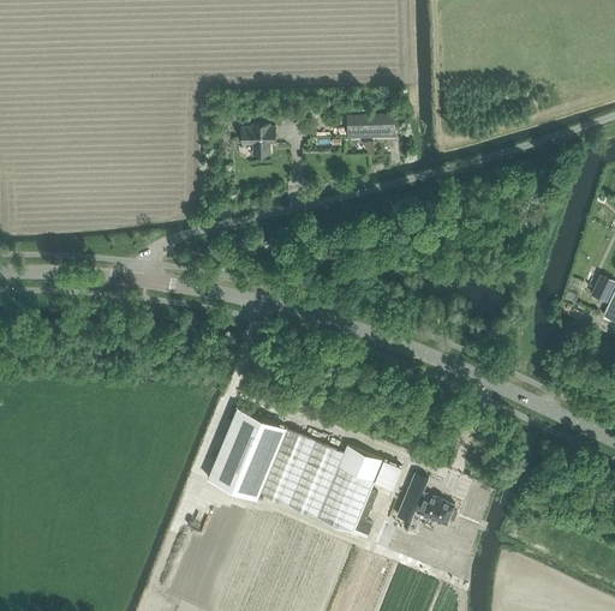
[(348,118),(350,141),(398,139),(396,115),(348,118)]
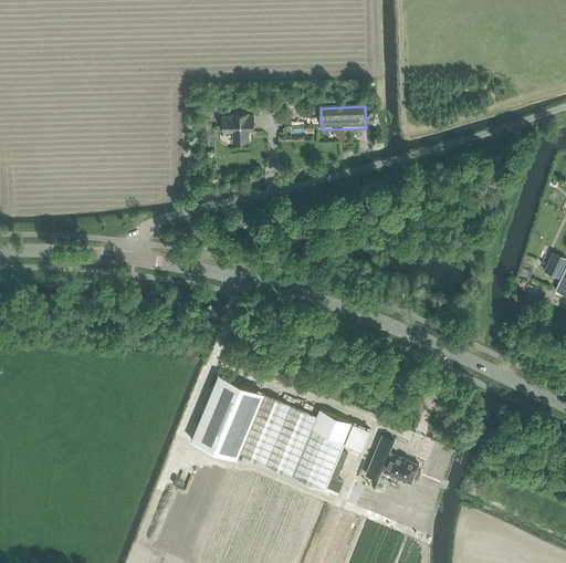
[(222,135),(232,135),(232,144),(238,144),(238,145),(239,146),(240,147),(241,147),(242,147),(243,147),(243,146),(244,145),(244,144),(249,144),(249,135),(253,135),(253,118),(249,118),(248,116),(232,116),(232,118),(222,120),(222,135)]
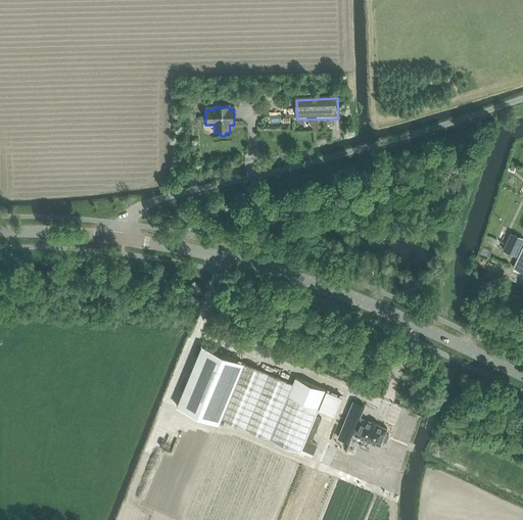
[(516,257),(518,252),(505,247),(503,251),(516,257)]
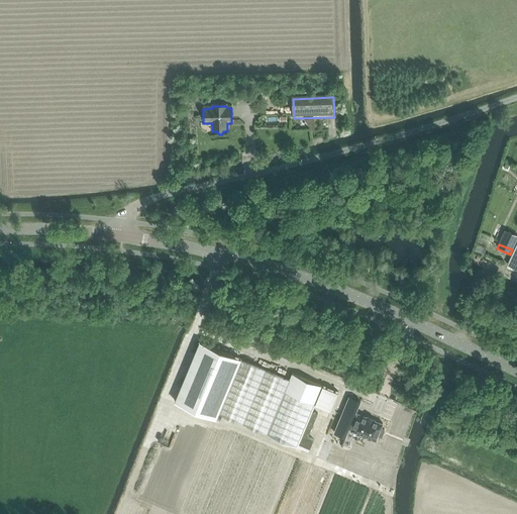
[(219,416),(268,436),(298,448),(315,407),(322,389),(323,388),(292,376),(290,382),(199,344),(175,404),(217,421),(219,416)]
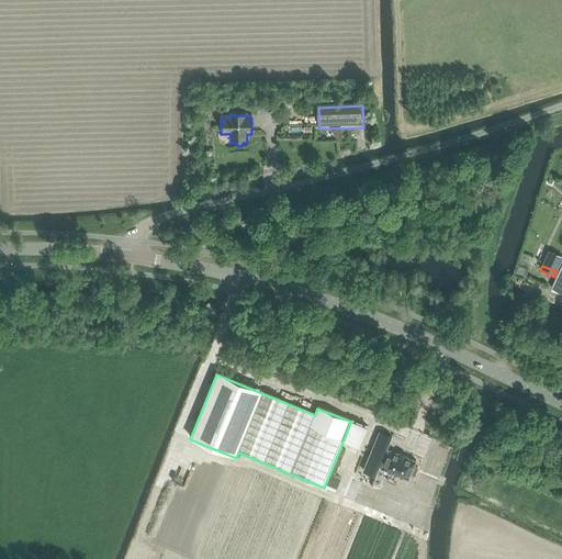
[(368,429),(350,423),(343,443),(359,449),(368,429)]
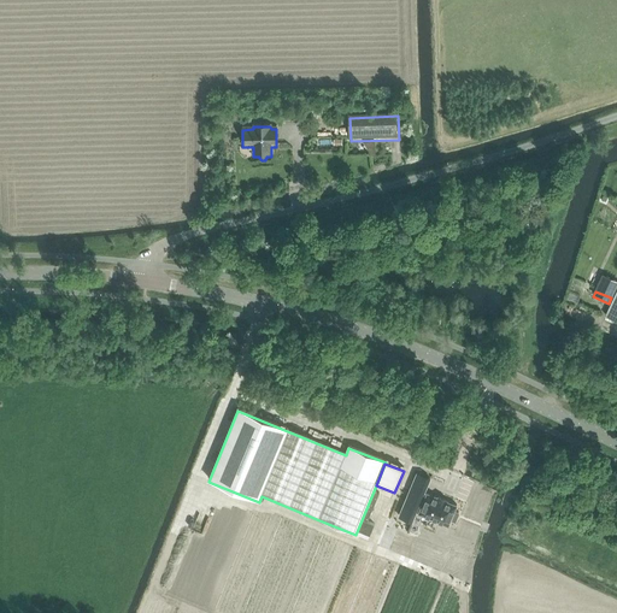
[(424,495),(430,482),(417,476),(398,519),(411,524),(416,516),(448,530),(451,524),(456,526),(459,517),(454,516),(457,510),(424,495)]
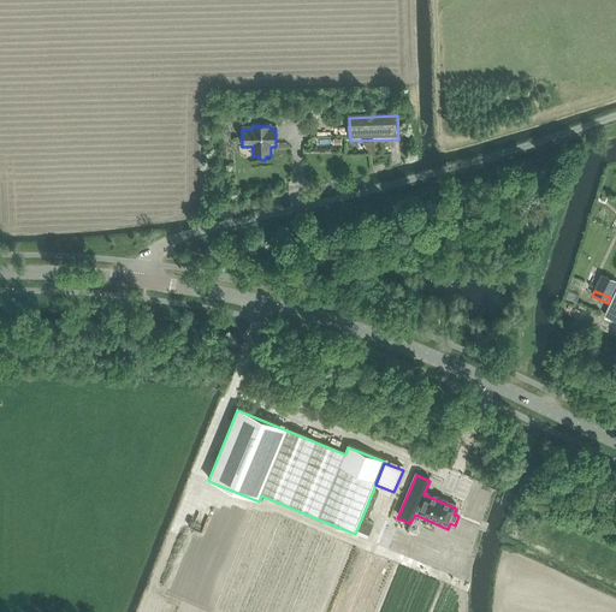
[(374,541),(409,557),(415,541),(381,527),(374,541)]
